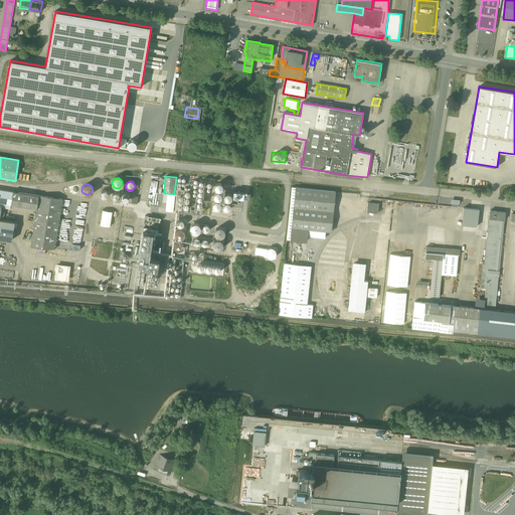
[(335,192),(296,188),(294,208),(333,212),(335,192)]
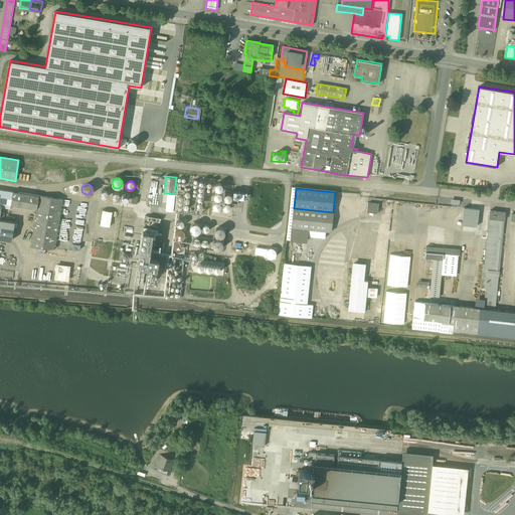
[(0,237),(12,240),(15,221),(3,220),(4,212),(0,211),(2,203),(10,205),(36,209),(37,209),(39,195),(0,189),(0,237)]
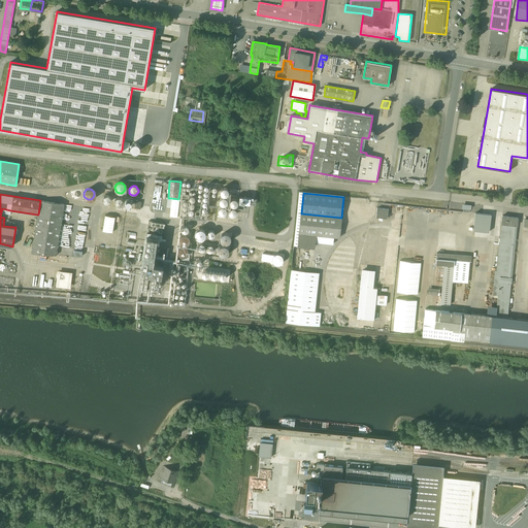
[(133,200),(125,199),(123,206),(131,207),(133,200)]
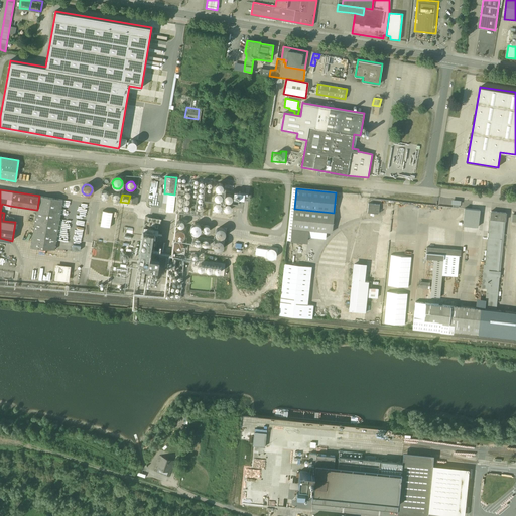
[(39,196),(37,210),(36,210),(30,247),(55,249),(63,200),(39,196)]
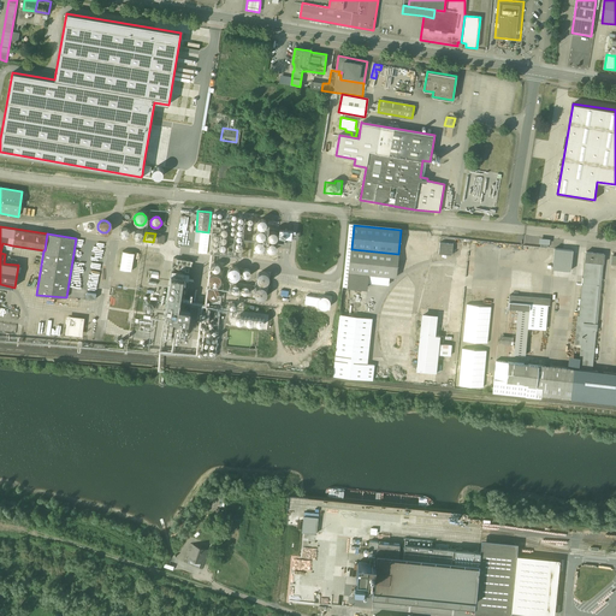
[(438,242),(438,254),(452,254),(452,243),(438,242)]
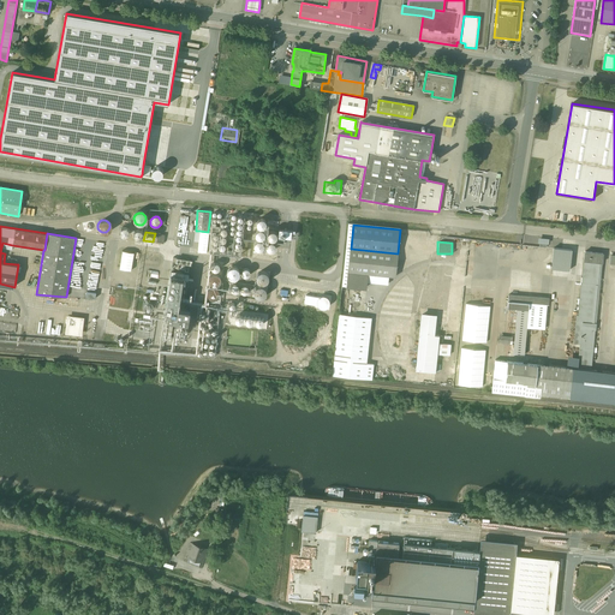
[(395,276),(398,254),(351,249),(348,272),(369,274),(395,276)]
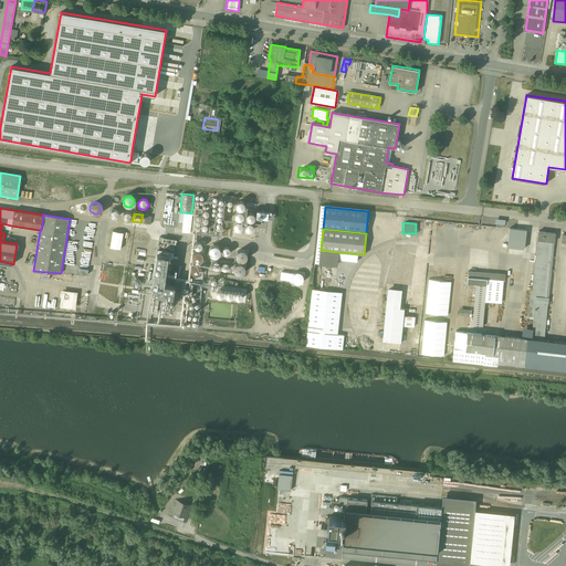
[(530,231),(515,229),(514,243),(527,245),(530,231)]
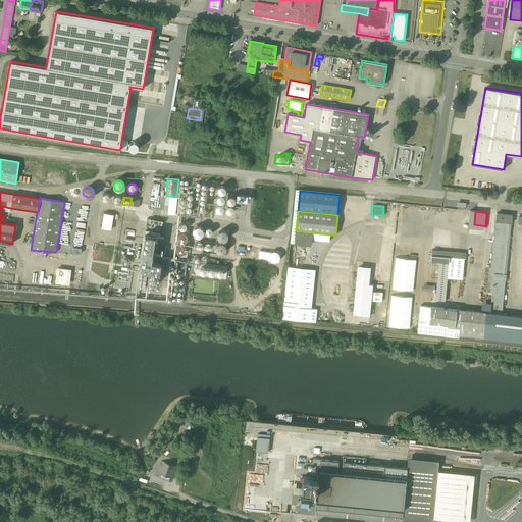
[(111,229),(112,213),(102,213),(101,228),(111,229)]
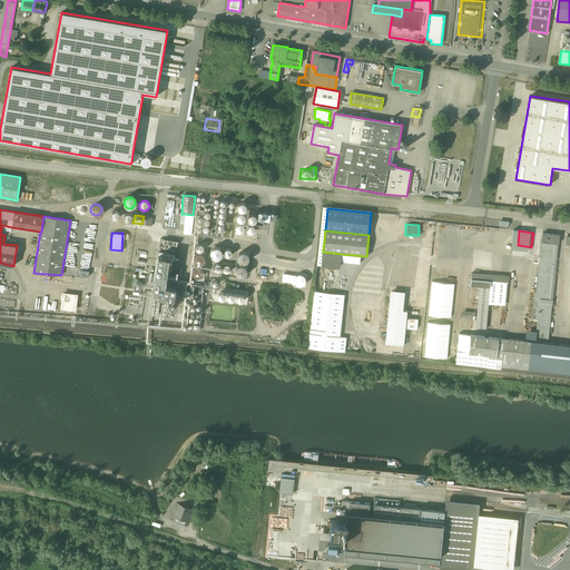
[(542,234),(541,242),(558,244),(559,235),(542,234)]
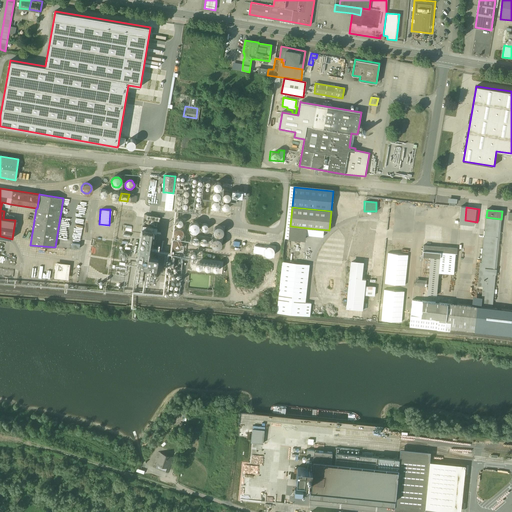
[(150,215),(149,219),(153,220),(152,225),(156,226),(159,217),(150,215)]
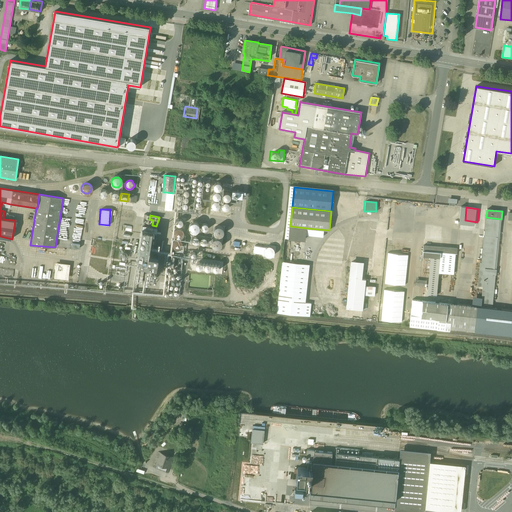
[(501,219),(486,217),(482,263),(480,263),(478,286),(483,287),(481,307),(492,308),(501,219)]
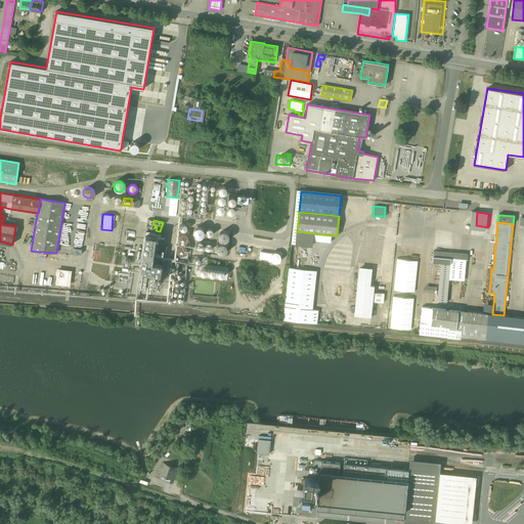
[(193,231),(193,233),(193,234),(194,235),(195,237),(197,237),(199,237),(201,237),(202,236),(203,235),(204,234),(204,232),(204,231),(203,229),(202,228),(200,227),(199,227),(197,228),(195,228),(194,230),(193,231)]
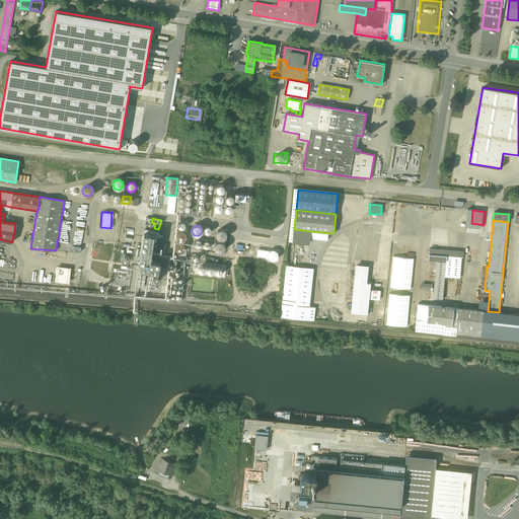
[(159,232),(144,229),(139,264),(141,264),(137,284),(144,285),(146,270),(158,272),(159,267),(154,266),(155,261),(155,256),(160,256),(162,247),(160,247),(159,250),(156,250),(158,240),(162,241),(163,236),(159,235),(159,232)]
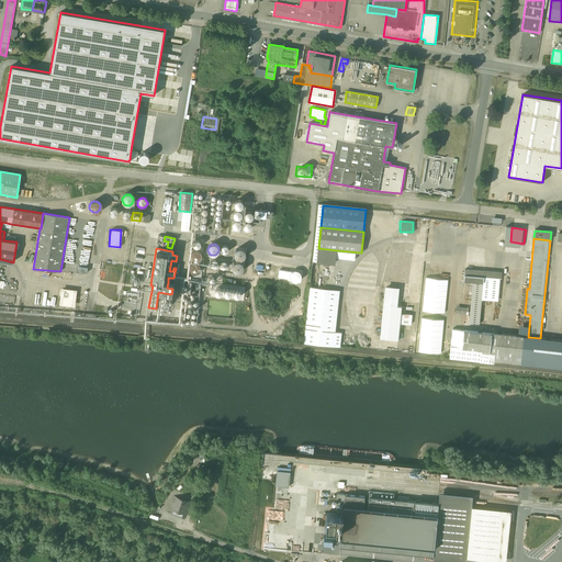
[(234,251),(234,254),(234,256),(235,257),(236,258),(238,259),(239,259),(242,259),(243,258),(244,257),(245,255),(245,254),(245,251),(244,250),(243,249),(240,248),(239,248),(237,248),(236,249),(235,250),(234,251)]
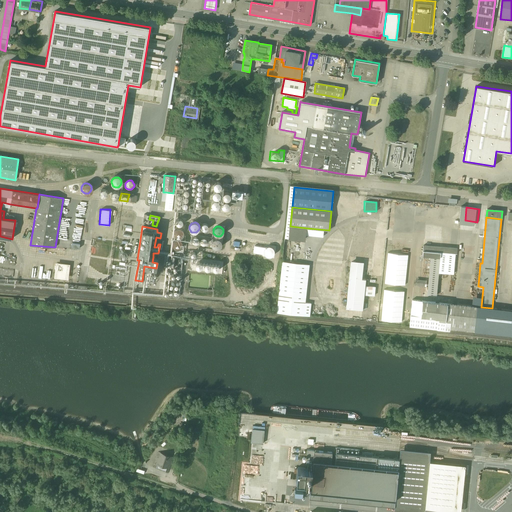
[(305,242),(307,228),(290,226),(289,240),(305,242)]
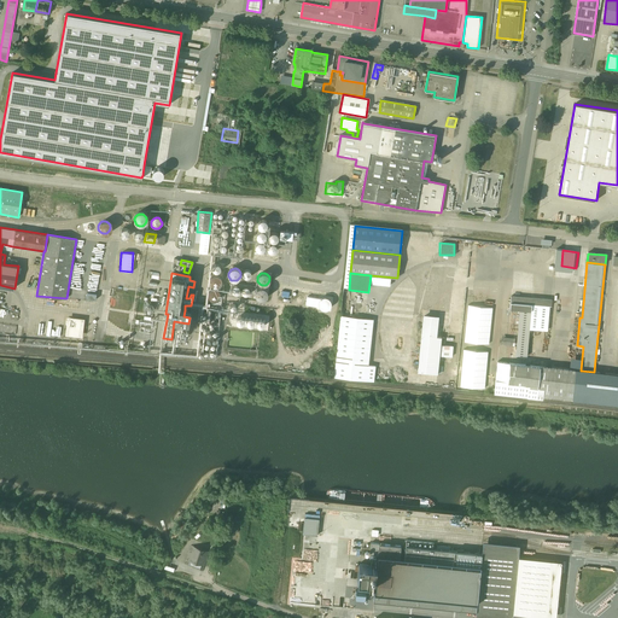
[(210,280),(210,283),(210,284),(211,285),(213,287),(214,287),(216,287),(219,287),(220,286),(221,285),(222,284),(222,281),(222,280),(221,278),(220,277),(217,277),(216,275),(214,277),(213,277),(211,279),(210,280)]
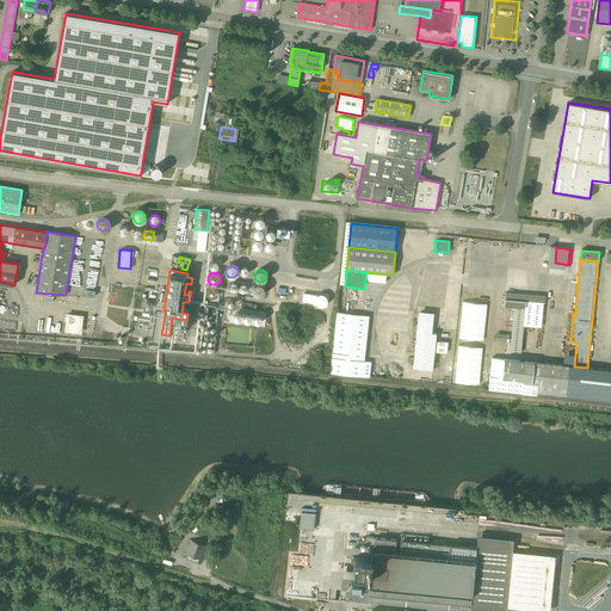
[(252,289),(252,290),(252,292),(253,294),(254,295),(257,296),(258,296),(260,296),(261,295),(263,294),(264,291),(264,290),(264,288),(263,287),(261,285),(260,284),(258,284),(255,284),(254,285),(253,287),(252,289)]
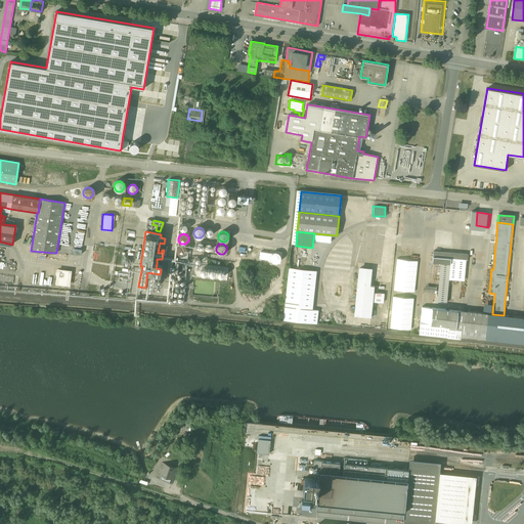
[(177,249),(176,251),(177,252),(178,254),(179,255),(180,255),(182,256),(183,255),(185,255),(186,253),(186,252),(187,250),(186,249),(185,247),(184,246),(183,246),(181,246),(180,246),(178,247),(177,248),(177,249)]
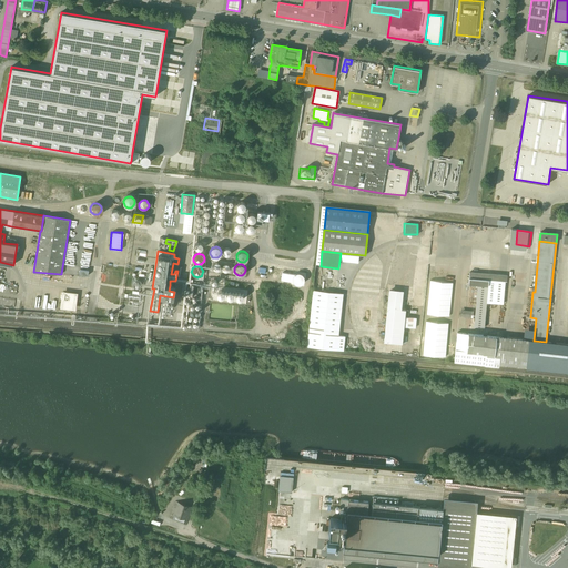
[(449,315),(452,282),(428,280),(426,313),(449,315)]
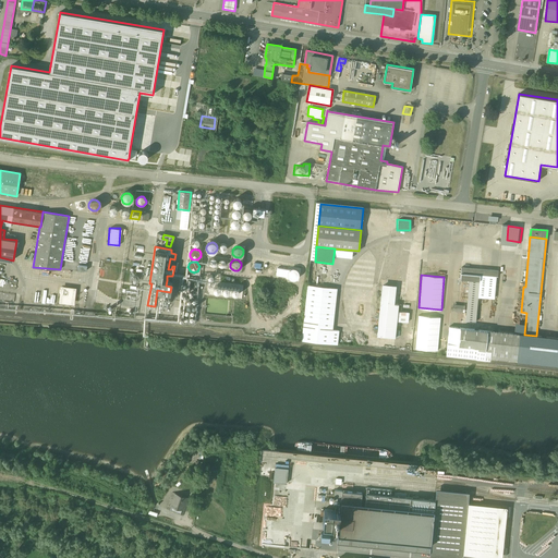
[(496,277),(480,275),(478,281),(477,298),(494,299),(496,277)]
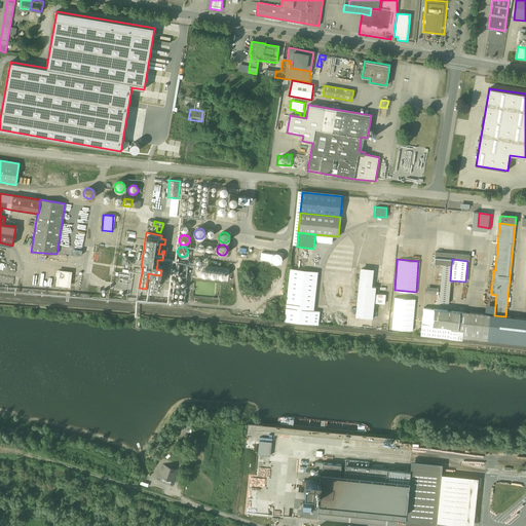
[(451,265),(443,264),(439,309),(448,310),(450,280),(451,265)]
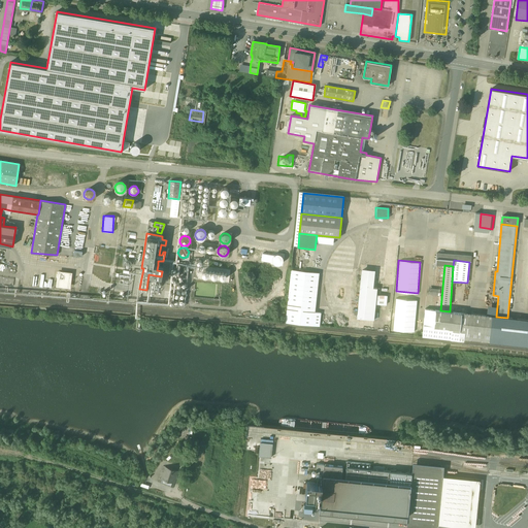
[(319,272),(291,269),(286,321),(314,324),(319,272)]
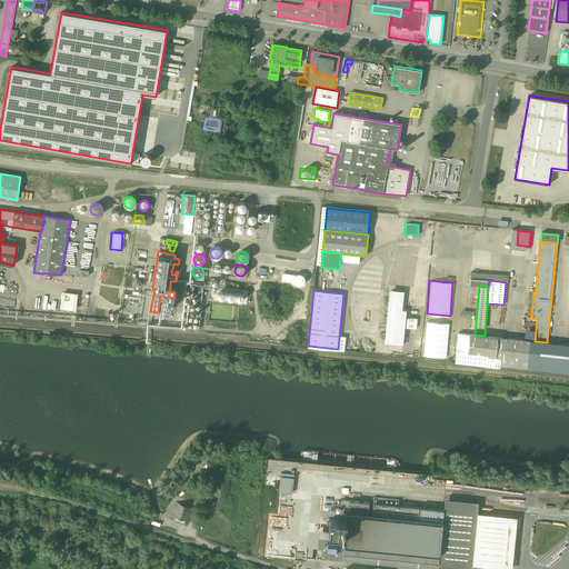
[(403,291),(390,290),(385,342),(402,343),(405,327),(406,318),(406,310),(402,310),(403,291)]
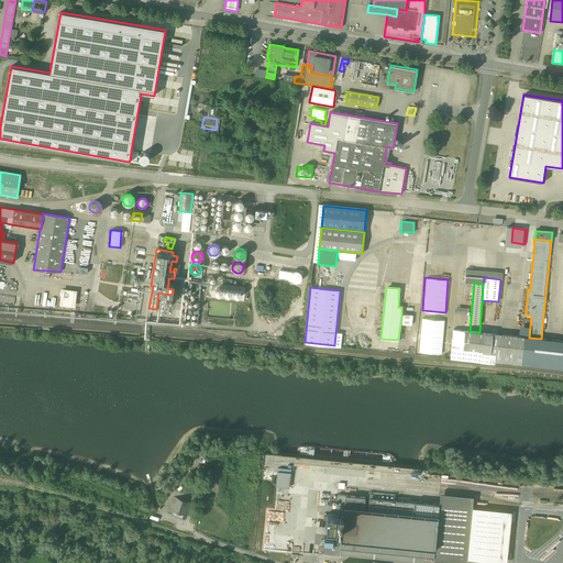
[(59,288),(58,305),(74,306),(76,289),(59,288)]
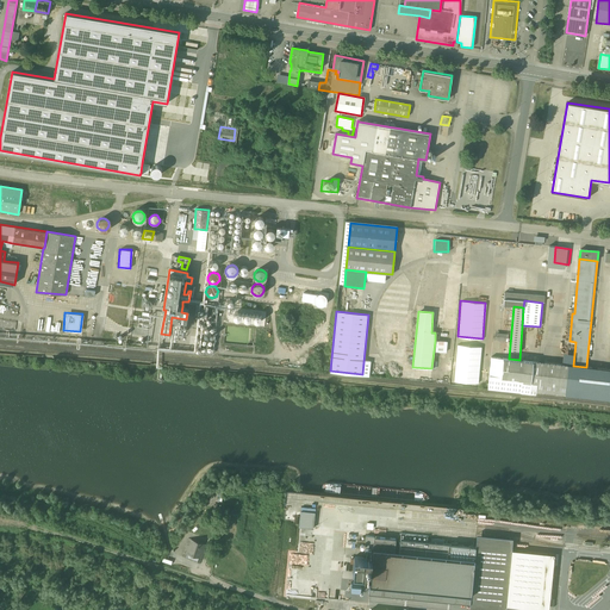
[(435,341),(434,350),(446,352),(447,342),(435,341)]
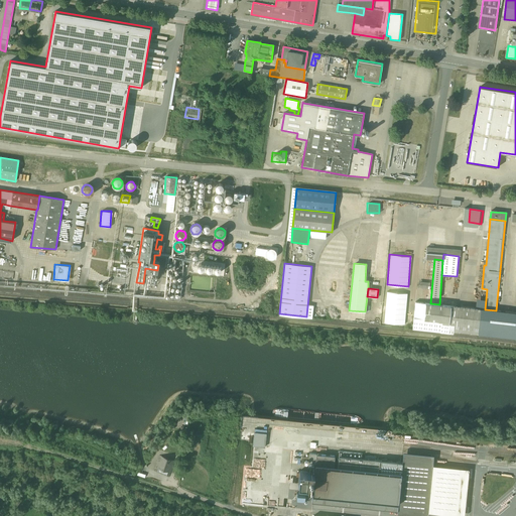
[(386,291),(383,321),(404,324),(406,292),(386,291)]
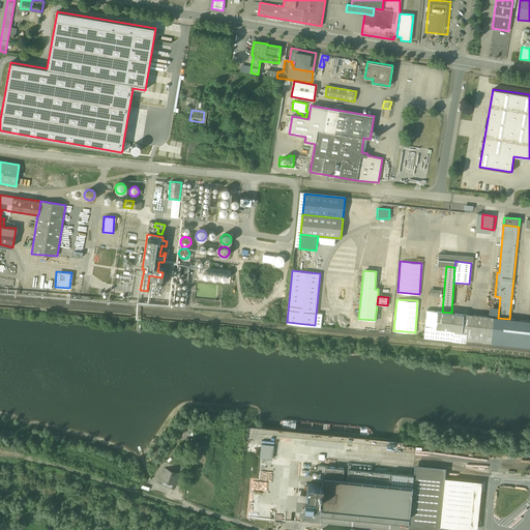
[(451,313),(442,312),(434,311),(433,314),(427,313),(425,328),(423,328),(423,331),(445,335),(445,330),(466,333),(465,340),(507,344),(509,319),(498,318),(451,313)]
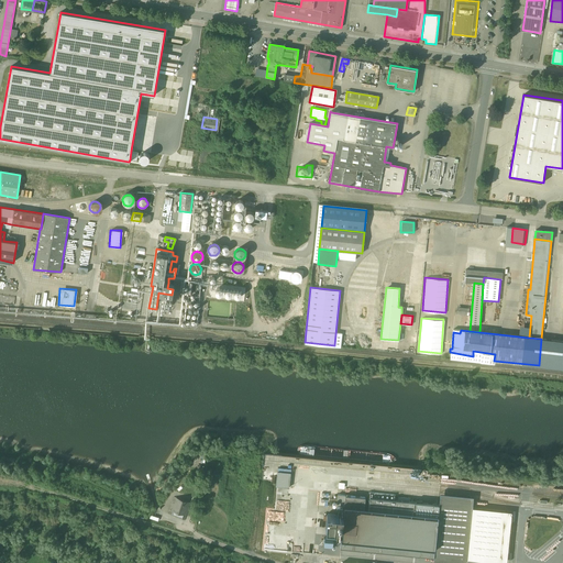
[(562,340),(541,339),(539,365),(562,367),(562,340)]
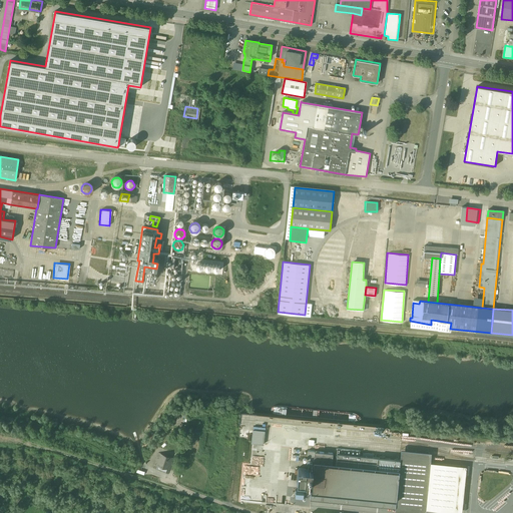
[(265,431),(252,429),(251,443),(264,444),(265,431)]
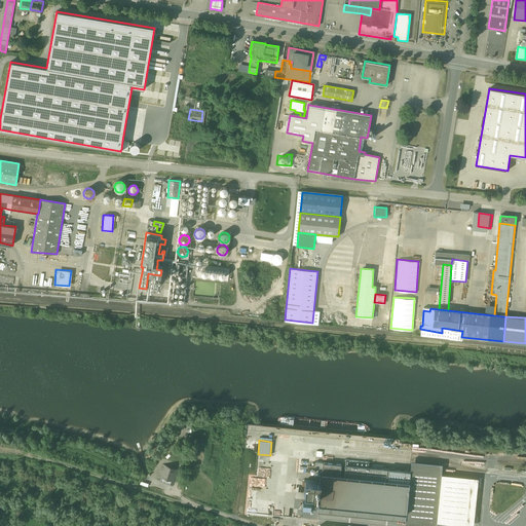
[(315,461),(308,461),(306,474),(314,474),(314,475),(322,476),(321,481),(313,481),(305,480),(304,493),(312,494),(320,495),(318,503),(317,512),(405,520),(405,525),(412,525),(436,525),(437,523),(463,525),(473,525),(478,478),(441,475),(442,464),(411,461),(410,472),(368,467),(345,464),(344,478),(340,478),(341,464),(315,462),(315,461)]
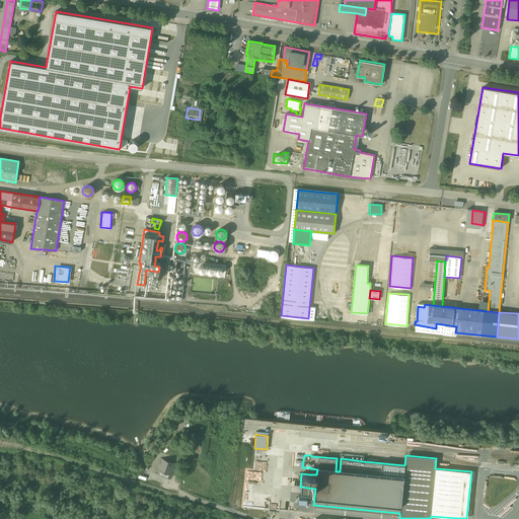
[(170,477),(175,462),(161,457),(156,472),(170,477)]
